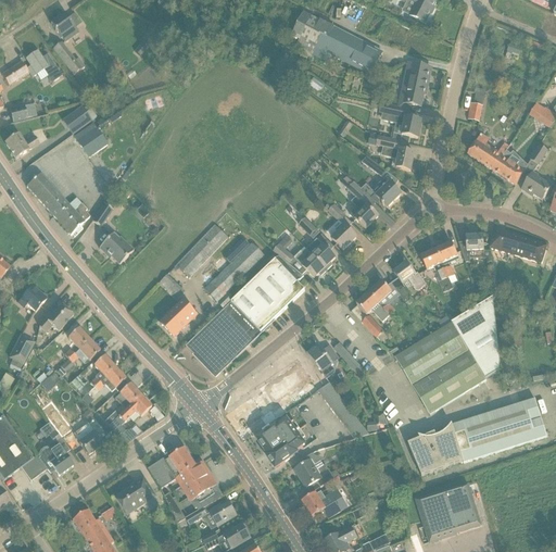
[(307,0),(303,9),(291,33),(299,36),(294,44),(303,48),(302,50),(312,55),(313,52),(327,60),(330,52),(361,67),(370,73),(382,50),(373,45),(339,27),(350,5),(338,0),(307,0)]
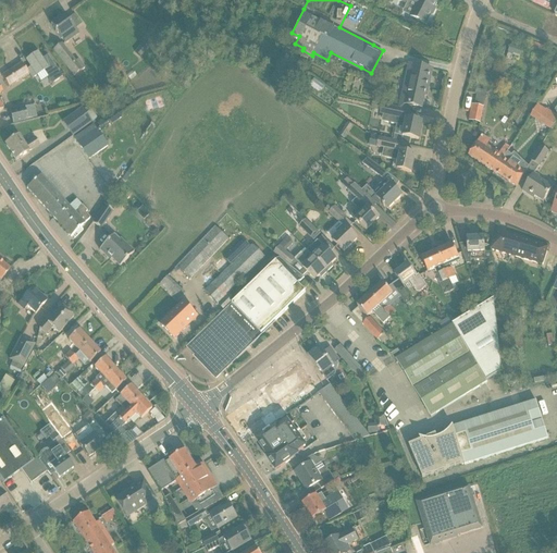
[(410,13),(425,21),(431,12),(433,12),(436,5),(435,4),(434,3),(435,0),(407,0),(417,0),(410,13)]
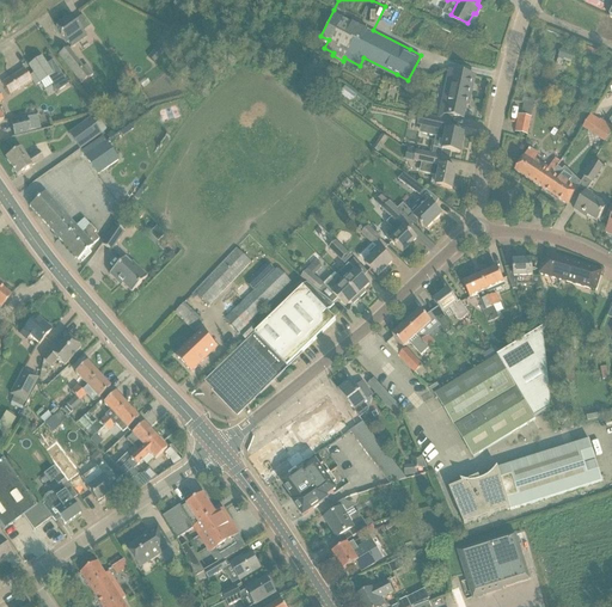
[(60,30),(61,31),(71,43),(86,32),(71,12),(55,23),(61,30),(60,30)]
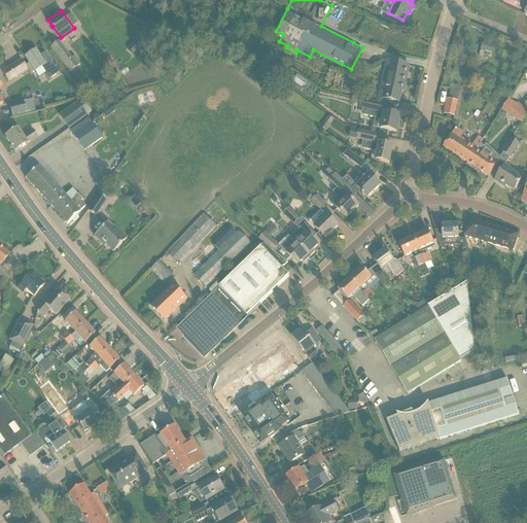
[(138,34),(128,46),(133,50),(143,38),(138,34)]
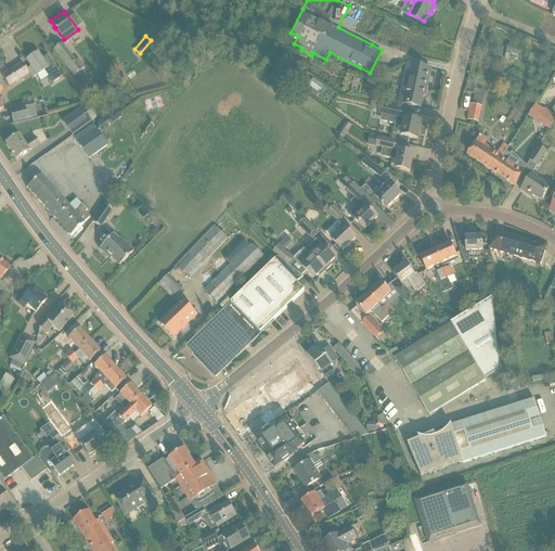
[(75,58),(62,41),(54,47),(73,73),(77,69),(71,61),(75,58)]
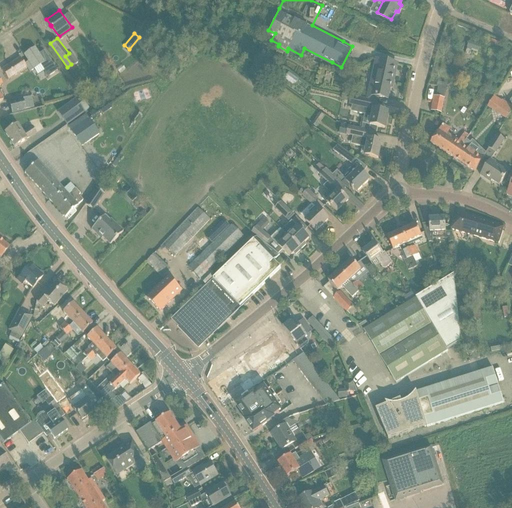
[(34,45),(24,52),(28,59),(24,61),(26,65),(29,69),(40,62),(48,73),(56,68),(43,48),(38,52),(34,45)]
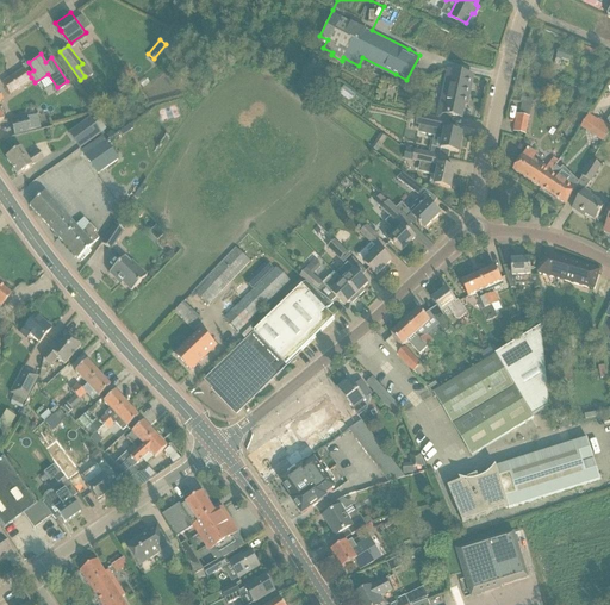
[(1,80),(10,92),(31,78),(24,66),(1,80)]
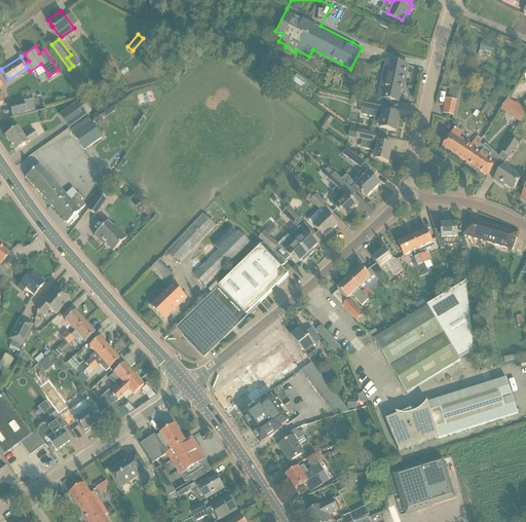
[(381,95),(398,98),(401,82),(403,83),(408,63),(389,59),(381,95)]
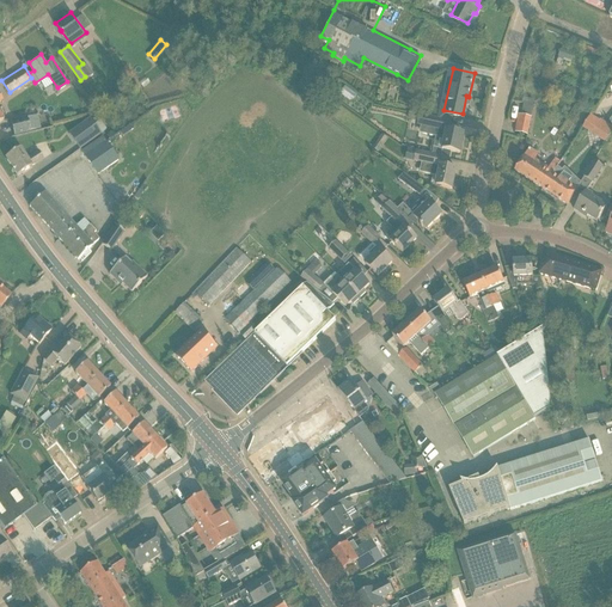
[(445,135),(441,153),(448,154),(451,147),(460,149),(464,130),(446,127),(435,124),(438,116),(409,110),(408,116),(418,118),(417,122),(423,123),(422,130),(445,135)]
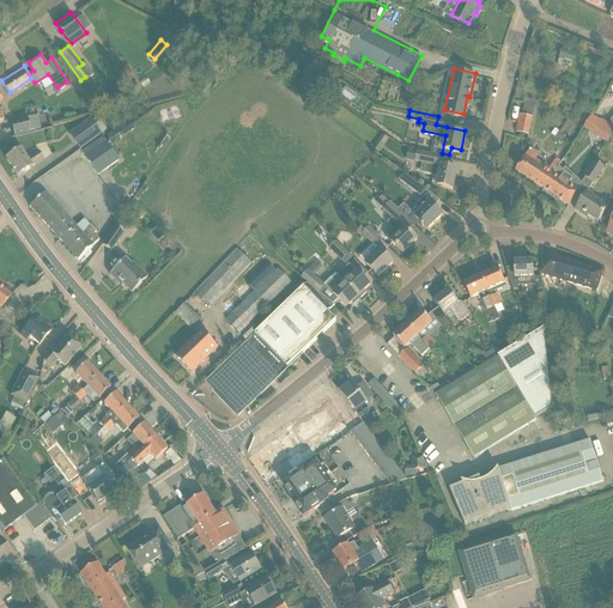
[(26,114),(10,119),(13,132),(40,126),(40,125),(38,120),(36,111),(26,114)]
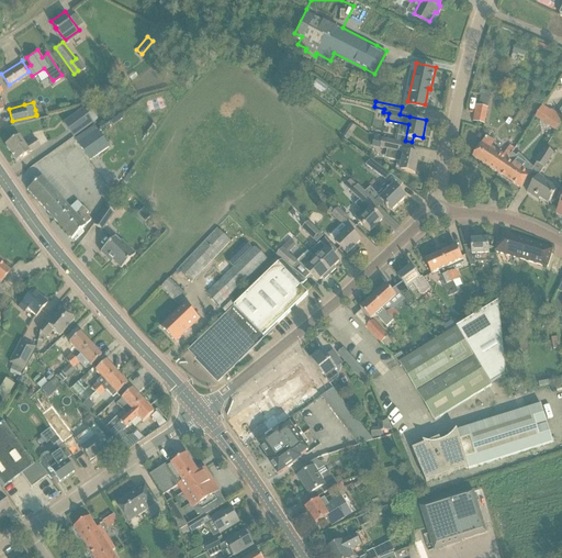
[(475,110),(485,112),(487,104),(476,102),(475,110)]
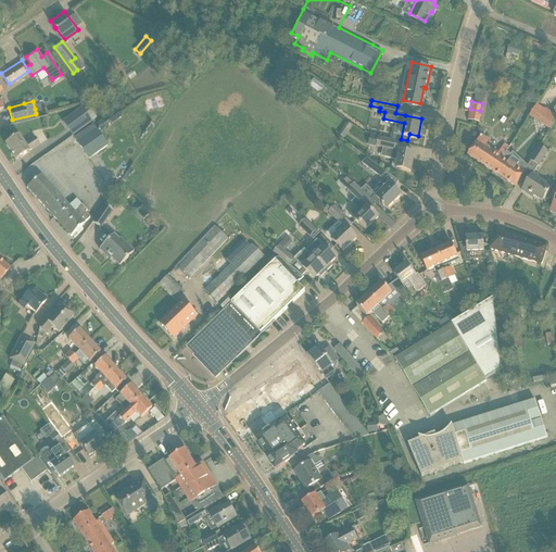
[(529,113),(536,117),(550,125),(555,114),(555,112),(545,104),(544,105),(536,101),(529,113)]
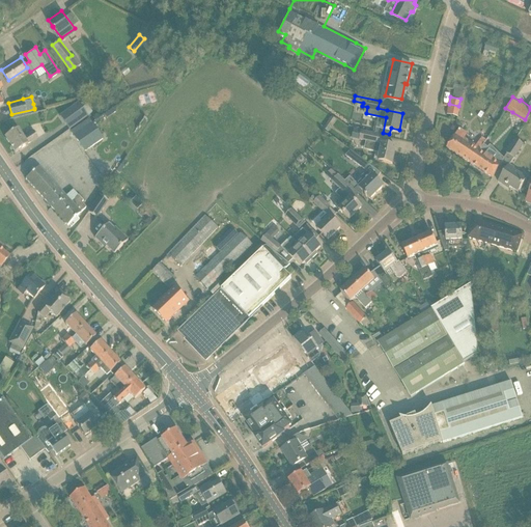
[(60,113),(70,127),(87,113),(78,101),(60,113)]
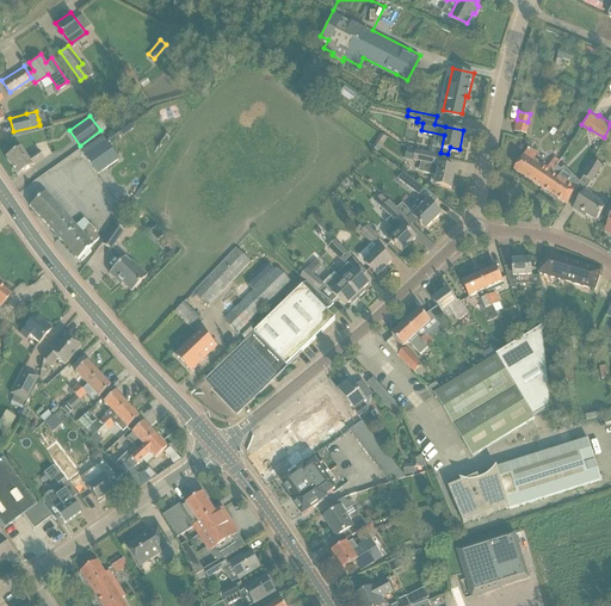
[(371,144),(377,148),(387,135),(382,130),(371,144)]
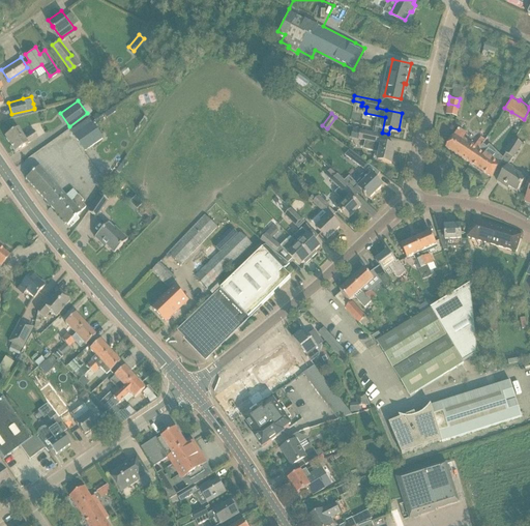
[(88,115),(69,127),(84,148),(102,136),(88,115)]
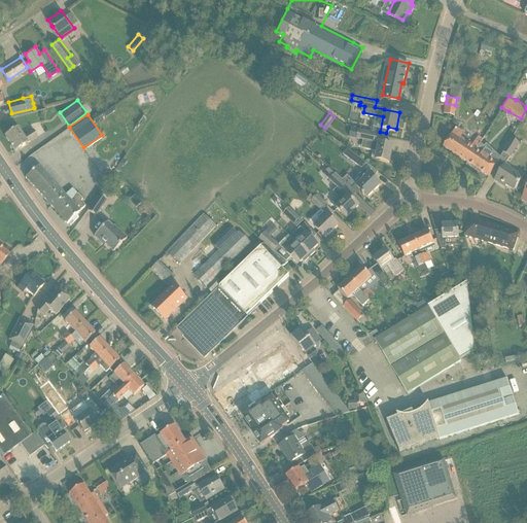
[(4,133),(14,148),(27,140),(26,140),(36,134),(33,128),(23,134),(16,125),(4,133)]
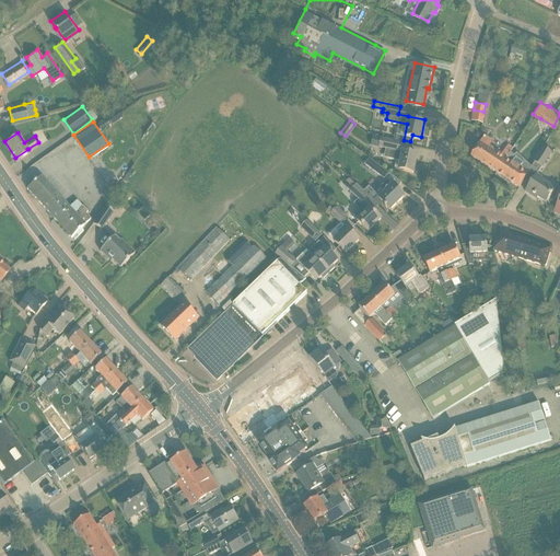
[(373,134),(371,142),(380,143),(381,136),(373,134)]
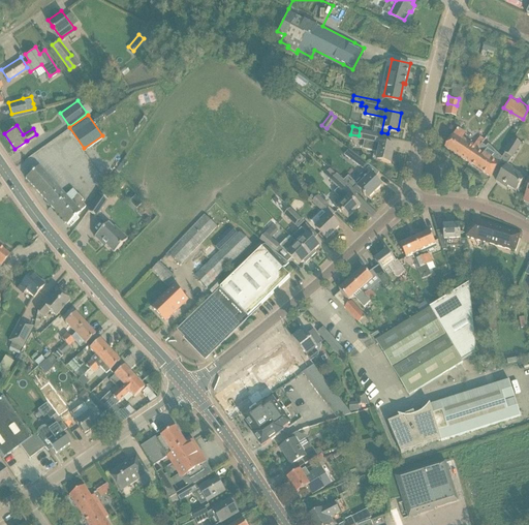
[(457,126),(445,144),(469,160),(478,146),(477,145),(484,136),(479,133),(473,143),(462,135),(461,136),(460,135),(464,130),(457,126)]
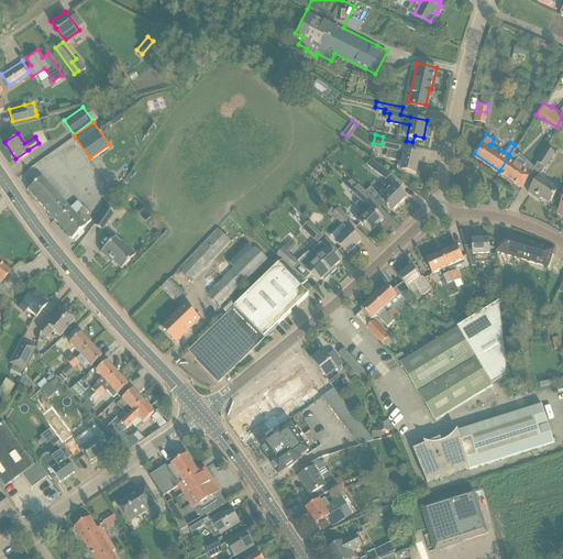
[(412,142),(406,141),(383,136),(382,144),(390,146),(389,156),(398,157),(397,164),(398,167),(401,167),(416,171),(420,153),(411,151),(412,142)]
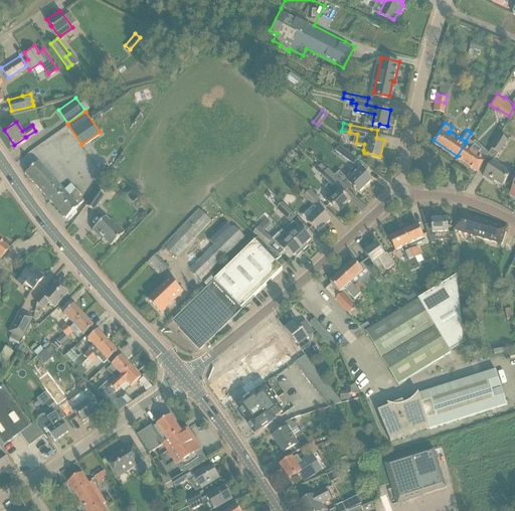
[(492,146),(498,151),(507,137),(501,133),(492,146)]
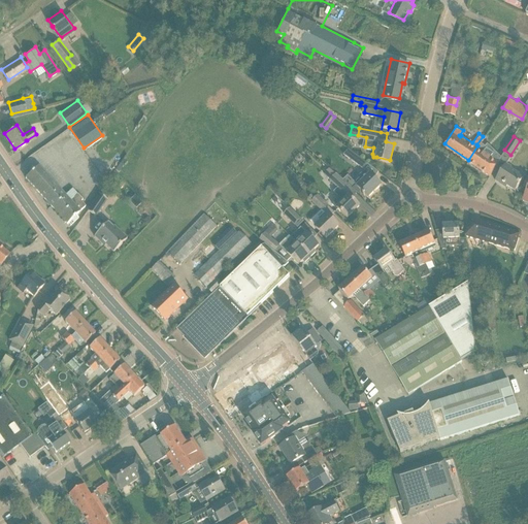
[(477,145),(468,160),(489,173),(498,159),(477,145)]
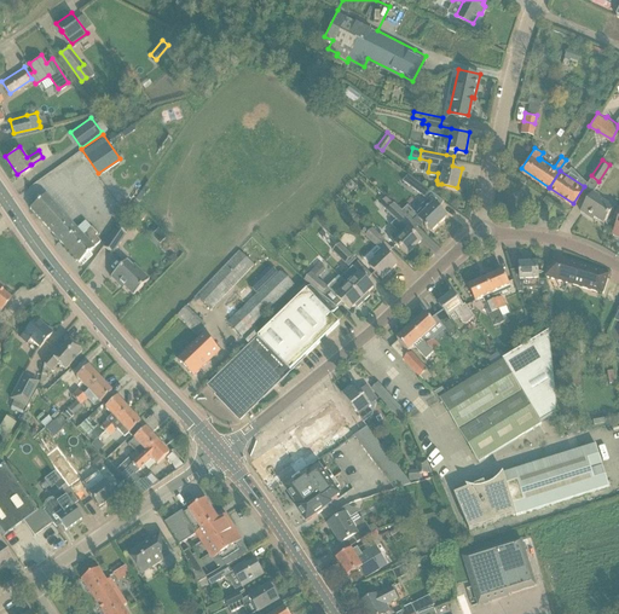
[(401,178),(426,195),(431,189),(408,172),(401,178)]
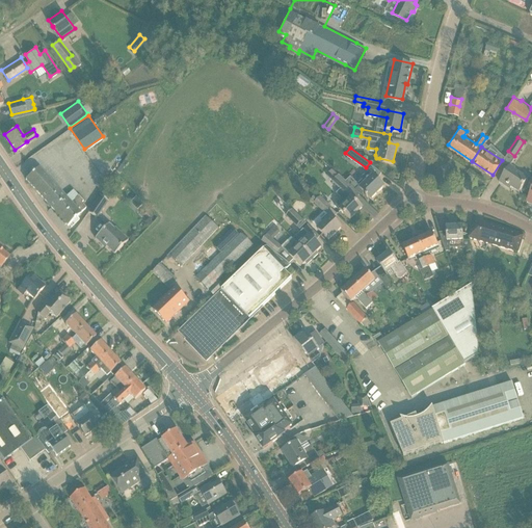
[(71,200),(38,164),(25,177),(68,222),(69,221),(71,223),(78,217),(76,215),(80,211),(80,210),(86,205),(81,200),(83,199),(81,195),(82,195),(79,192),(78,193),(78,192),(71,200)]
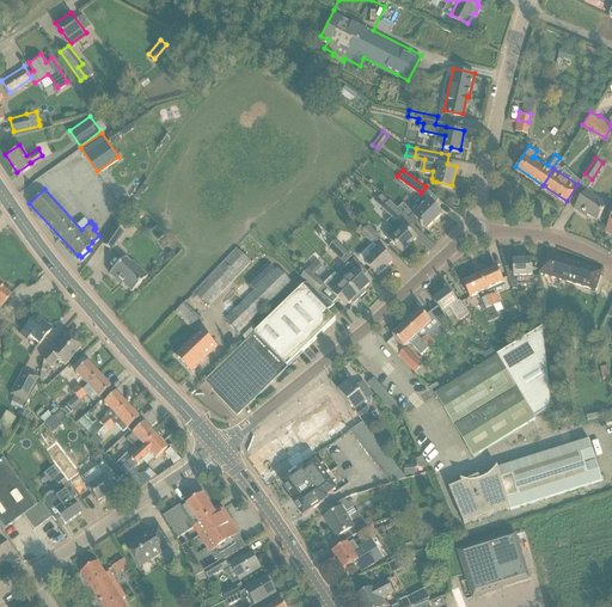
[(574,206),(581,210),(582,208),(597,218),(606,202),(585,189),(574,206)]
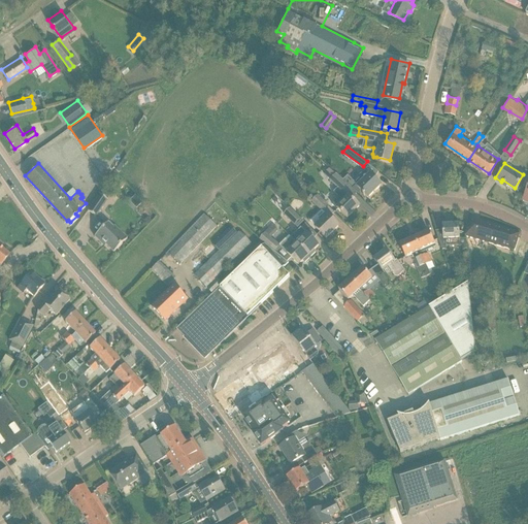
[(359,203),(352,195),(356,191),(349,183),(335,170),(335,171),(330,166),(324,172),(337,185),(333,189),(339,195),(333,200),(347,216),(359,203)]
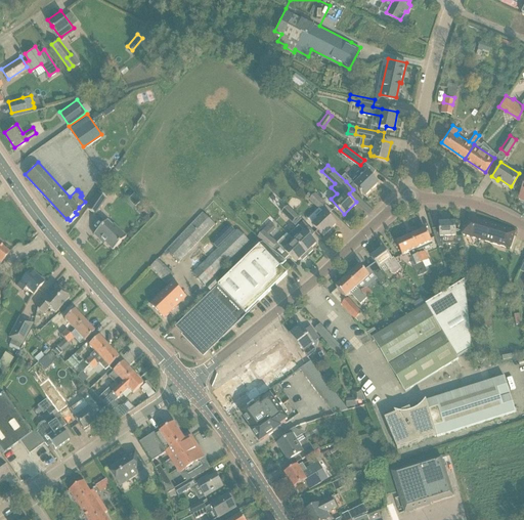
[(354,183),(360,189),(359,189),(361,191),(362,190),(364,193),(378,181),(362,165),(356,171),(357,173),(351,179),(355,182),(354,183)]
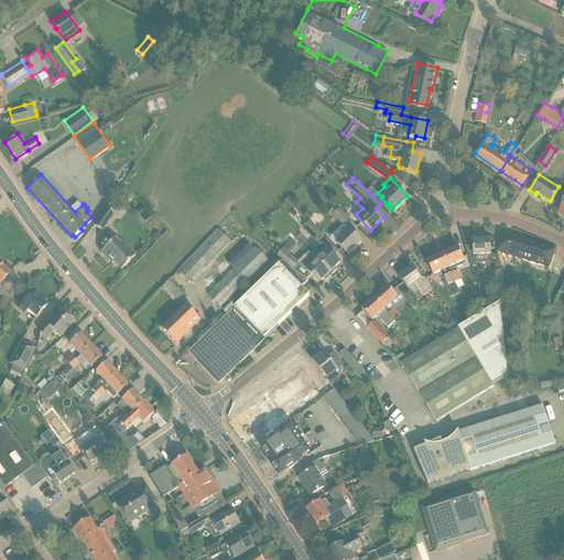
[(333,213),(345,224),(350,218),(335,203),(329,207),(334,212),(333,213)]
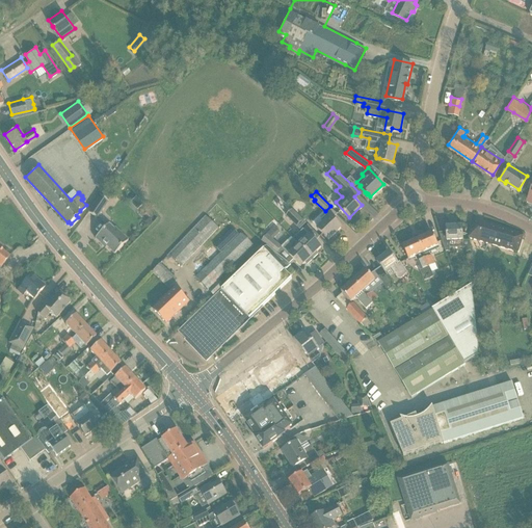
[(88,210),(96,215),(107,199),(100,193),(88,210)]
